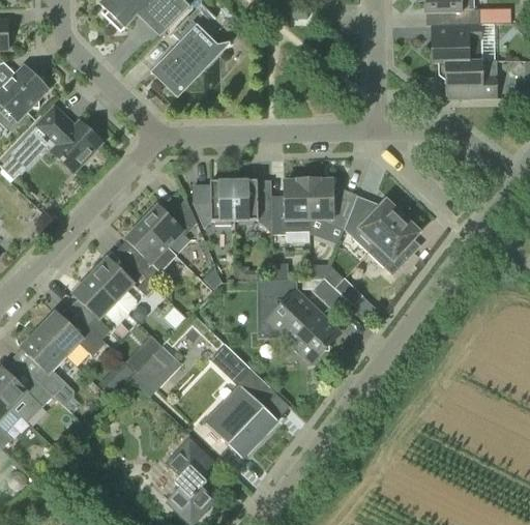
[(99,0),(98,1),(106,8),(101,12),(121,31),(143,9),(154,21),(175,0),(99,0)]
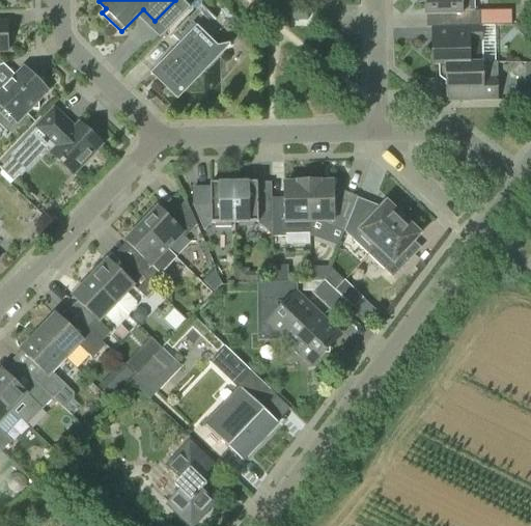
[(452,24),(458,24),(481,24),(481,8),(473,8),(472,0),(425,0),(426,12),(452,11),(452,24)]
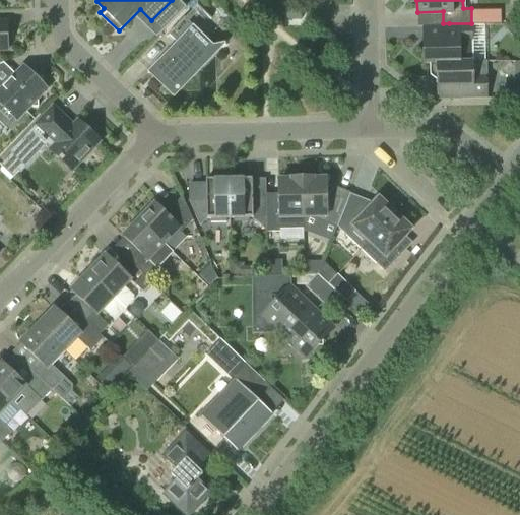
[(175,84),(214,43),(185,15),(170,31),(178,40),(154,64),(175,84)]
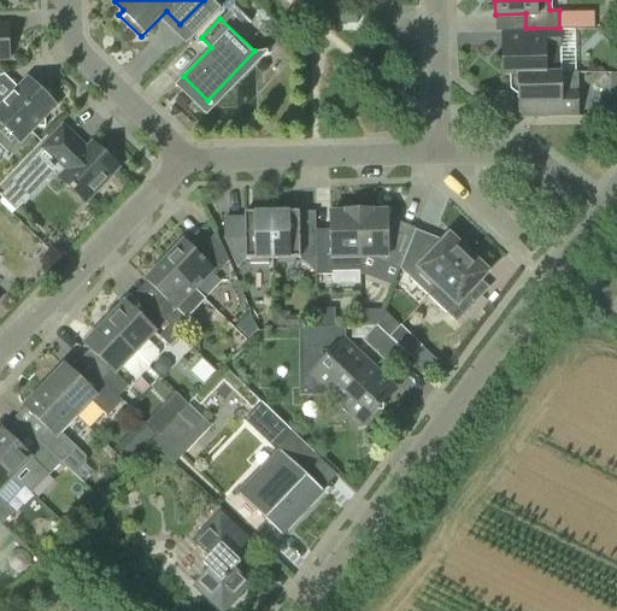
[(0,22),(0,57),(10,57),(10,22),(0,22)]
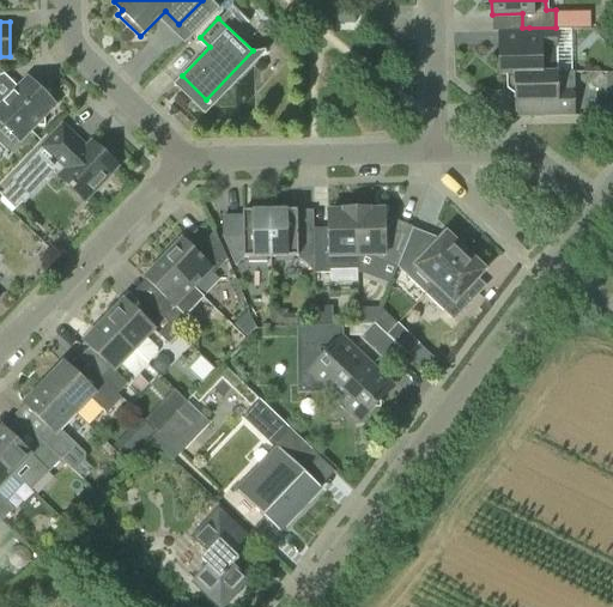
[(556,71),(556,68),(556,46),(558,46),(558,28),(556,28),(529,28),(529,42),(501,43),(501,73),(516,72),(556,71)]
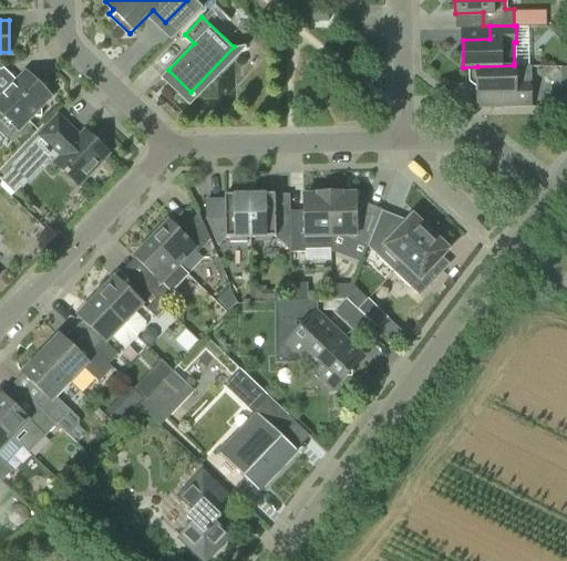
[(477,66),(477,93),(505,92),(505,105),(532,105),(531,63),(514,63),(514,65),(477,66)]
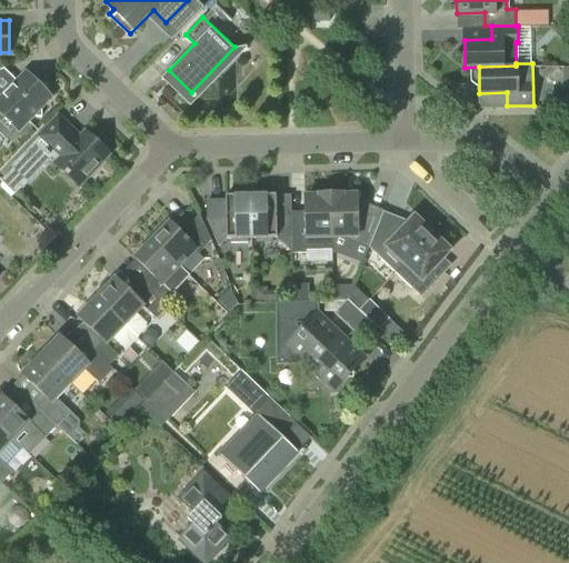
[(38,81),(27,70),(6,92),(3,89),(0,91),(0,108),(20,127),(51,94),(48,91),(48,81),(38,81)]
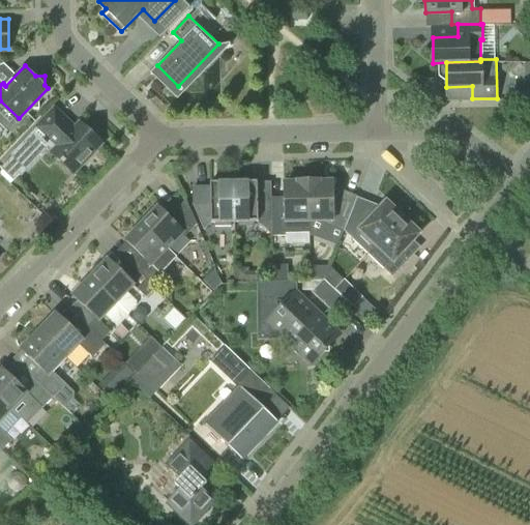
[(76,126),(55,106),(36,125),(58,145),(53,150),(74,171),(102,141),(81,121),(76,126)]
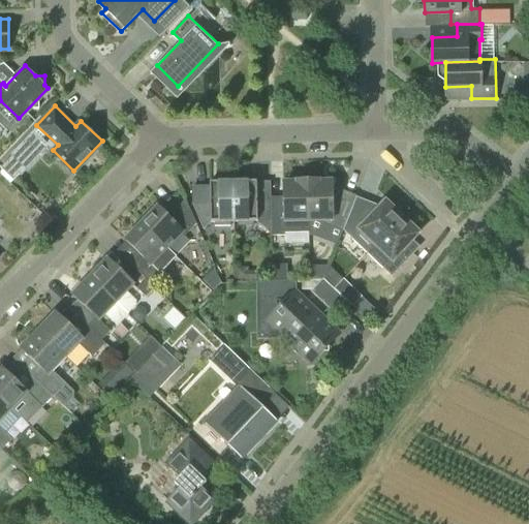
[(12,176),(19,170),(21,172),(27,164),(11,150),(10,151),(12,152),(1,164),(12,176)]
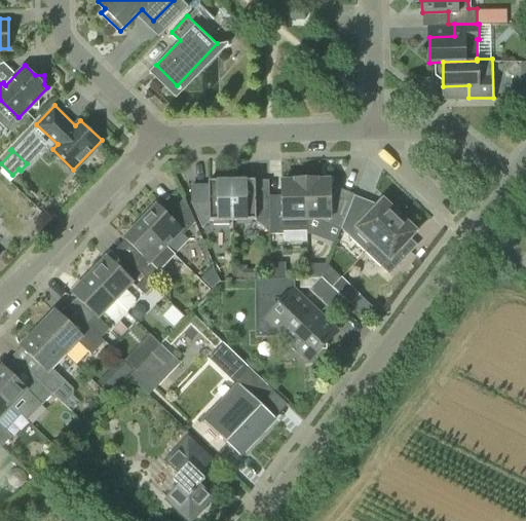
[(306,217),(307,217),(306,177),(296,178),(296,179),(283,179),(283,202),(269,203),(269,205),(270,230),(270,232),(284,231),(284,228),(306,228),(306,217)]
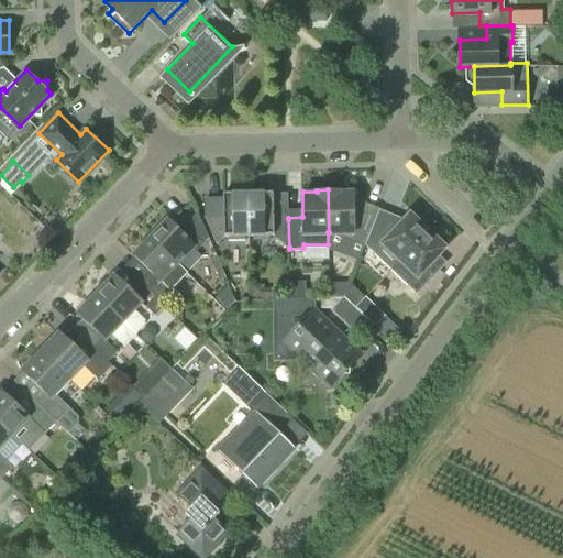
[(365,243),(379,206),(354,196),(354,190),(340,192),(340,189),(328,189),(329,232),(337,232),(365,243)]
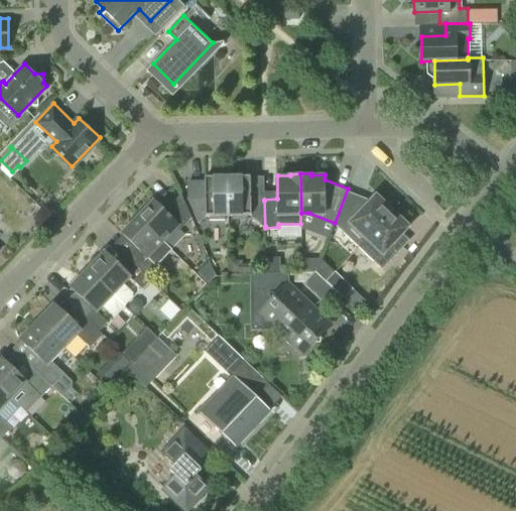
[(265,226),(264,201),(252,201),(251,174),(228,175),(229,214),(251,214),(265,226)]
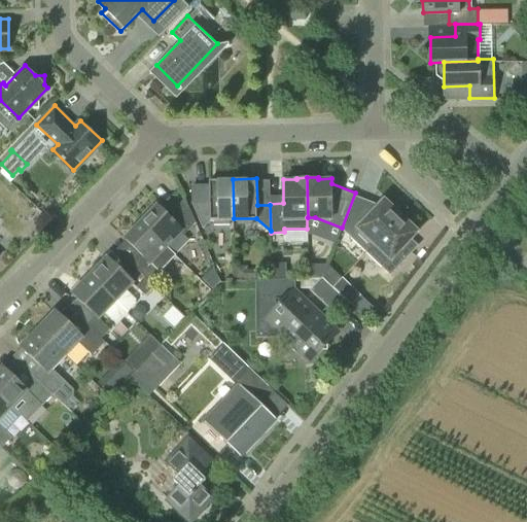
[(210,218),(234,218),(233,179),(210,179),(210,200),(192,201),(203,227),(210,218)]
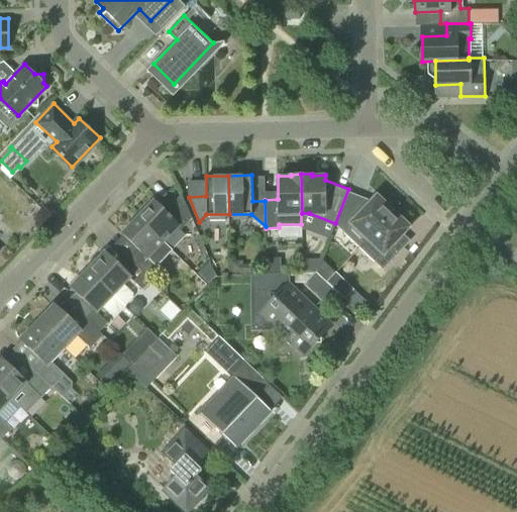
[(367,237),(394,210),(377,195),(373,199),(348,190),(349,189),(348,189),(335,223),(344,230),(351,223),(366,236),(367,237)]
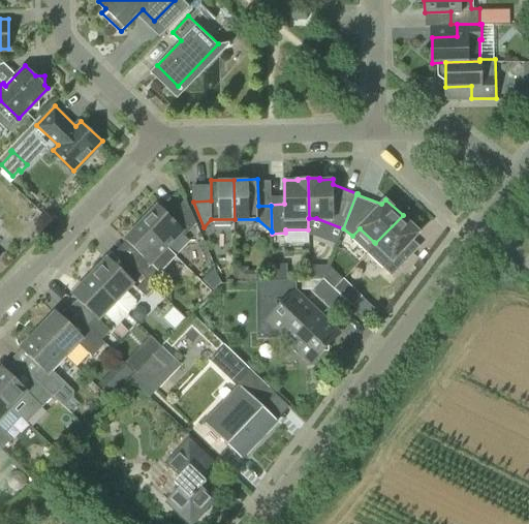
[(142,220),(167,245),(183,229),(186,233),(197,221),(186,196),(168,215),(157,204),(142,220)]
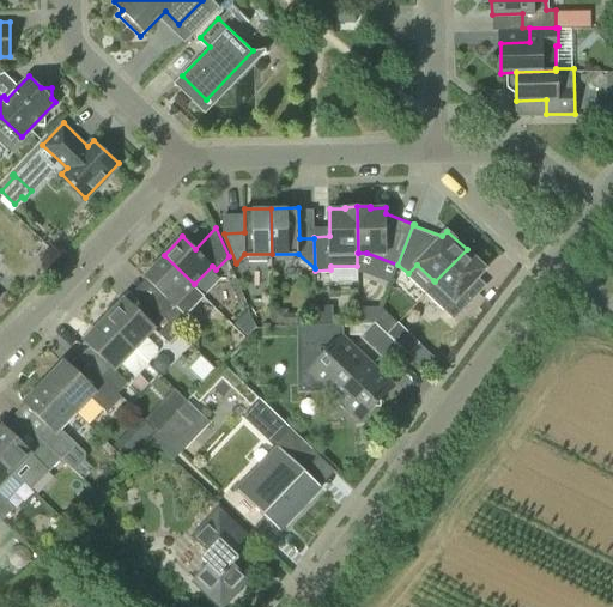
[(435,281),(434,280),(425,289),(454,317),(487,284),(479,275),(486,268),(467,249),(435,281)]
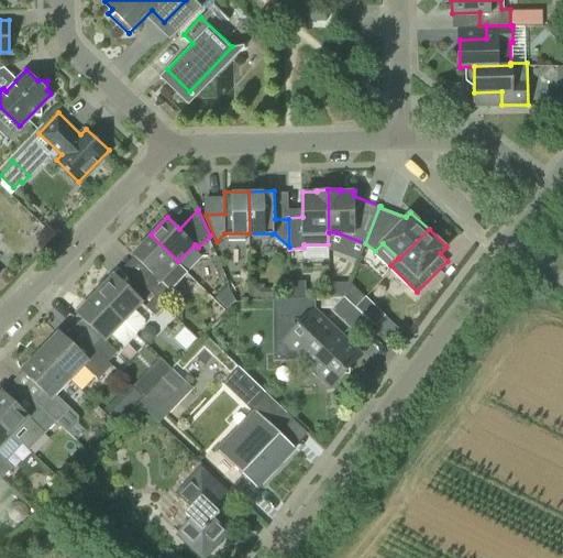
[(169,271),(178,261),(151,234),(133,252),(151,269),(140,280),(155,294),(161,299),(178,280),(169,271)]
